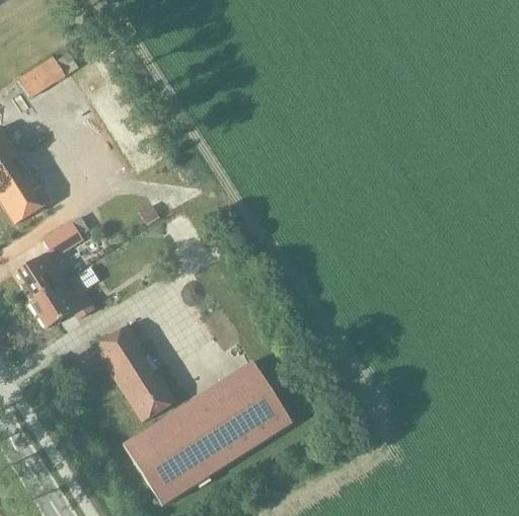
[(28,98),(65,76),(52,56),(16,78),(28,98)]
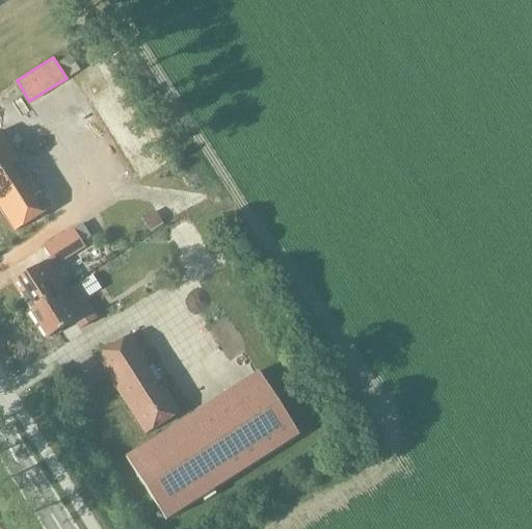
[(0,102),(11,120),(21,113),(7,95),(0,99),(0,102)]
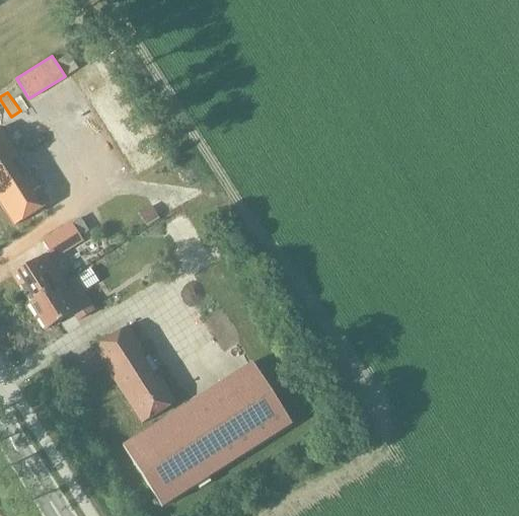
[(0,201),(14,223),(48,202),(0,127),(0,126),(0,201)]
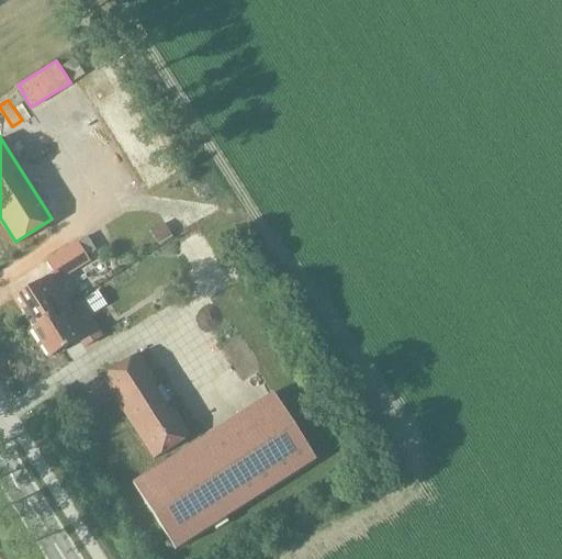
[(57,279),(89,259),(86,255),(94,249),(85,233),(76,238),(44,258),(57,279)]
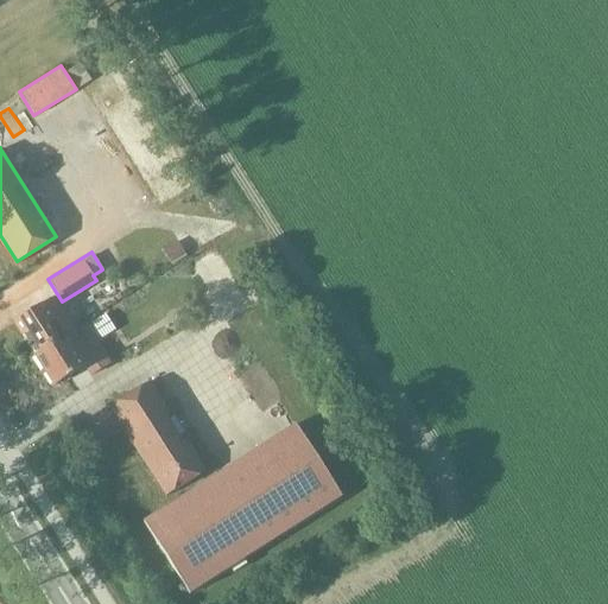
[(71,326),(65,316),(52,296),(13,319),(33,351),(71,326)]
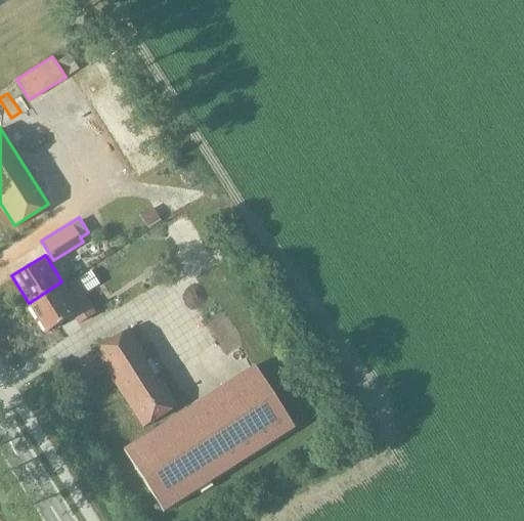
[(72,297),(69,292),(61,281),(29,303),(47,331),(73,314),(78,322),(93,313),(80,292),(72,297)]
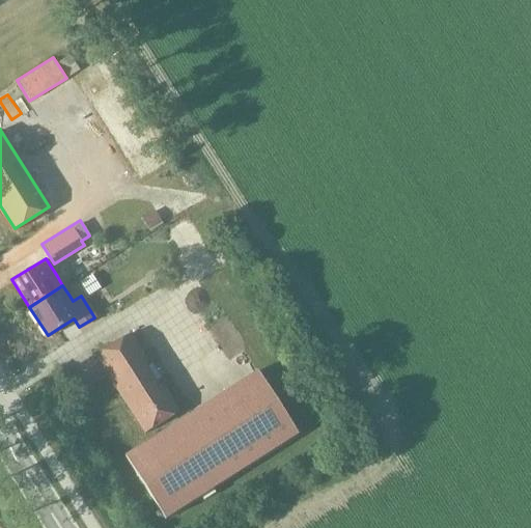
[(144,432),(179,409),(130,332),(94,354),(144,432)]
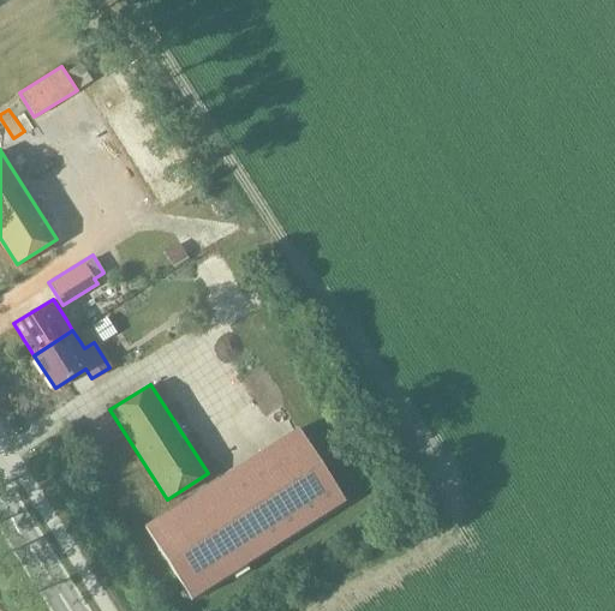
[(297,426),(144,525),(191,599),(345,501),(297,426)]
